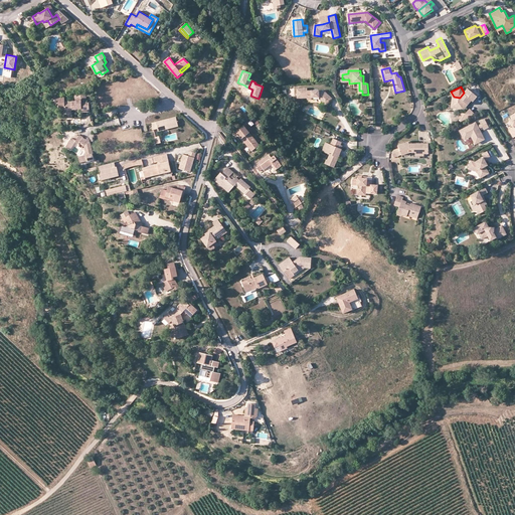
[(479,97),(469,89),(465,94),(464,93),(460,98),(454,97),(453,103),(456,107),(459,107),(459,110),(466,111),(466,106),(468,104),(470,106),(473,101),(475,102),(479,97)]
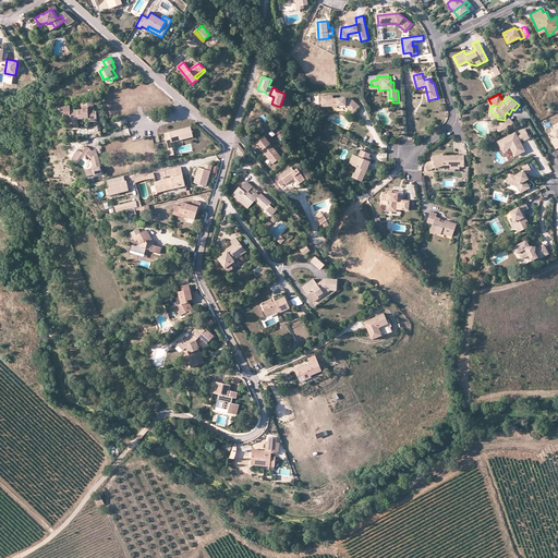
[(349,101),(346,98),(334,99),(334,97),(323,97),(323,107),(332,106),(334,108),(339,108),(339,106),(346,106),(346,108),(350,111),(353,107),(356,110),(360,107),(351,99),(350,100),(349,101)]
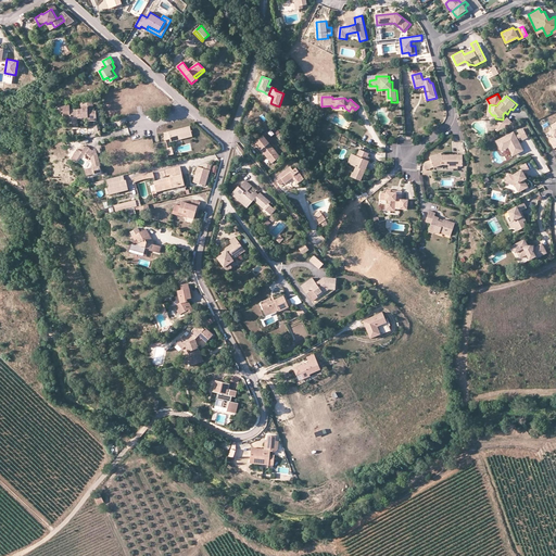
[(93,110),(92,101),(87,101),(87,102),(81,103),(83,110),(71,111),(70,105),(67,105),(61,106),(63,112),(65,112),(66,116),(66,119),(71,118),(73,118),(88,117),(89,119),(89,122),(97,121),(96,110),(93,110)]
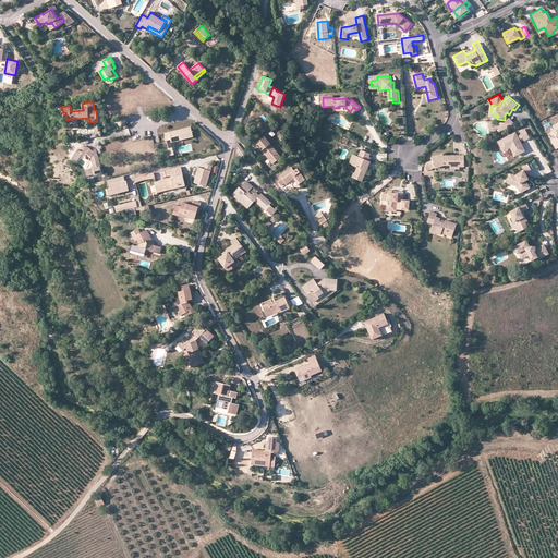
[(88,118),(73,119),(73,129),(80,128),(79,121),(89,120),(88,118)]
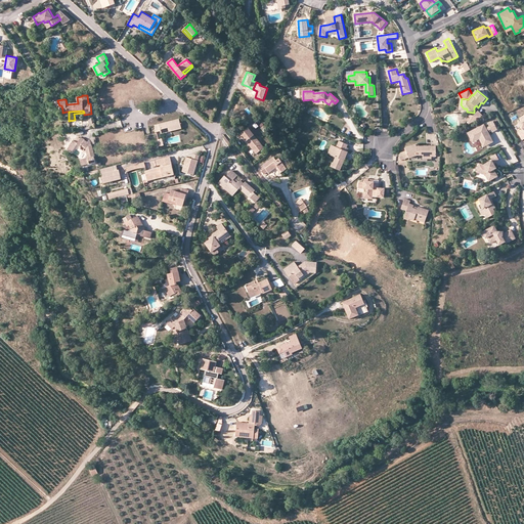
[(470,125),(485,118),(480,113),(475,118),(468,117),(470,125)]
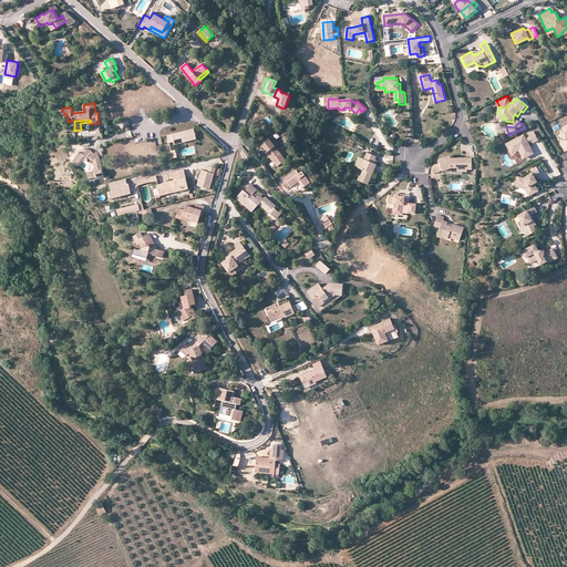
[(194,130),(167,136),(168,143),(173,142),(174,143),(185,140),(185,142),(196,140),(194,130)]
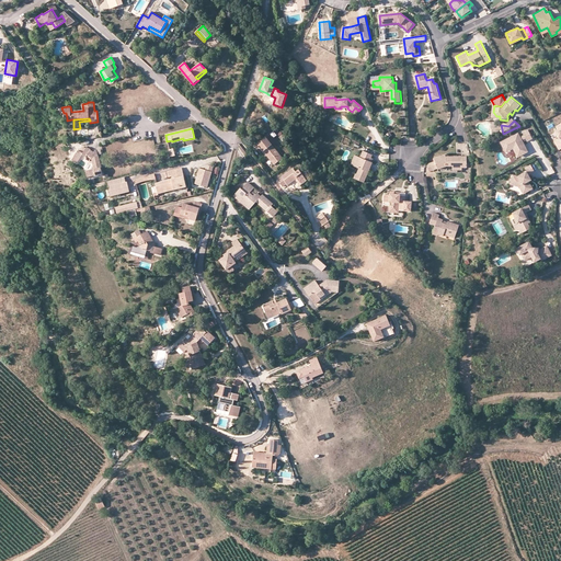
[(529,151),(527,147),(523,139),(527,137),(528,140),(534,138),(529,128),(524,130),(525,134),(522,136),(519,132),(501,140),(504,147),(505,149),(506,150),(518,144),(521,148),(518,149),(522,155),(529,151)]
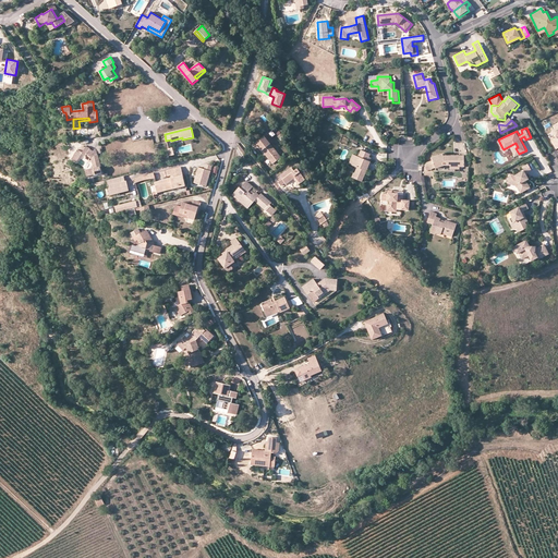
[(265,137),(257,144),(273,165),(281,158),(265,137)]
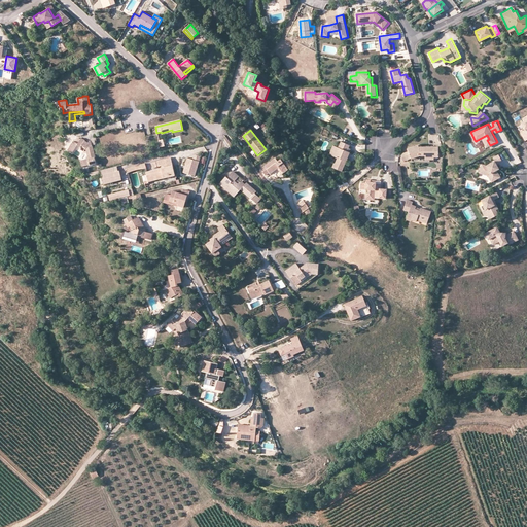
[(489,139),(487,135),(476,141),(476,142),(483,138),(487,147),(490,145),(487,140),(489,139)]
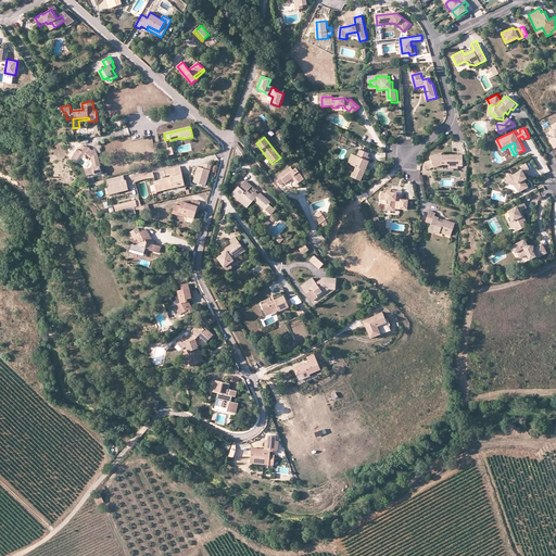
[(91,156),(93,167),(86,169),(87,175),(101,172),(100,165),(98,154),(97,153),(90,149),(90,148),(86,146),(86,147),(84,150),(83,152),(81,153),(85,155),(87,153),(91,156)]
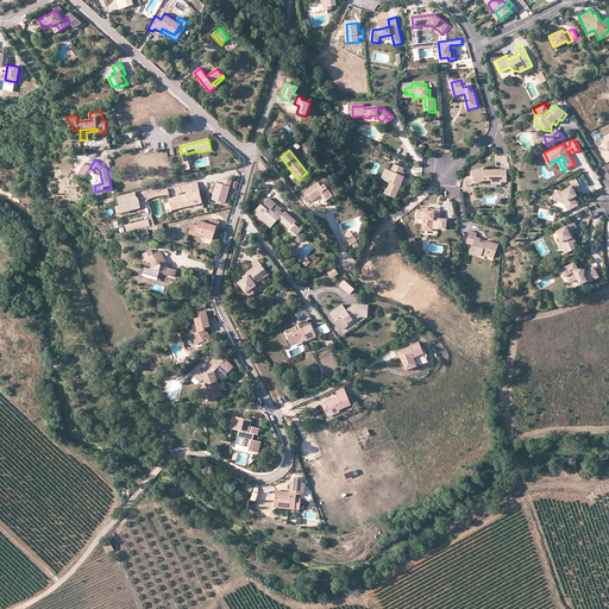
[(393,168),(391,168),(385,177),(390,180),(388,187),(387,187),(385,190),(395,196),(406,175),(405,174),(406,170),(403,169),(405,165),(395,161),(393,168)]
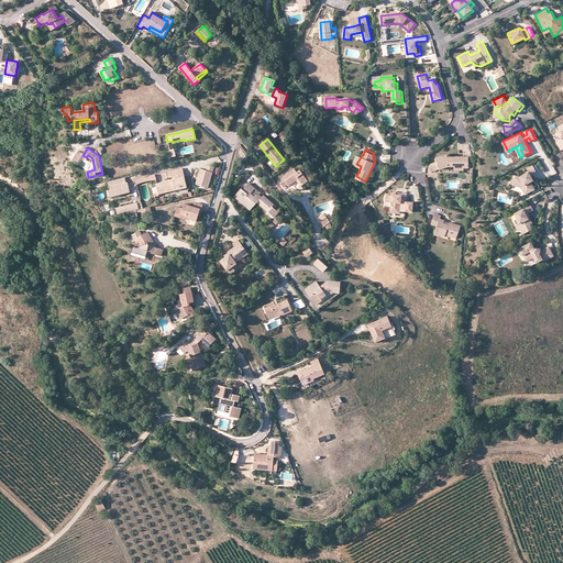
[(83,155),(84,154),(78,151),(73,161),(77,164),(83,155)]
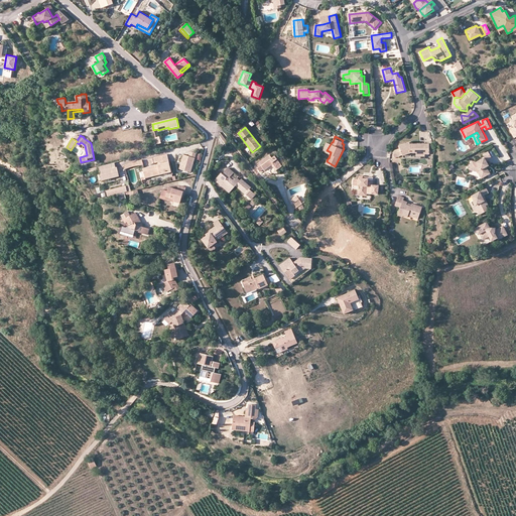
[(409,141),(399,145),(400,147),(402,154),(403,155),(411,151),(416,151),(424,151),(424,152),(429,152),(428,142),(424,142),(424,145),(422,145),(420,142),(410,143),(409,141)]
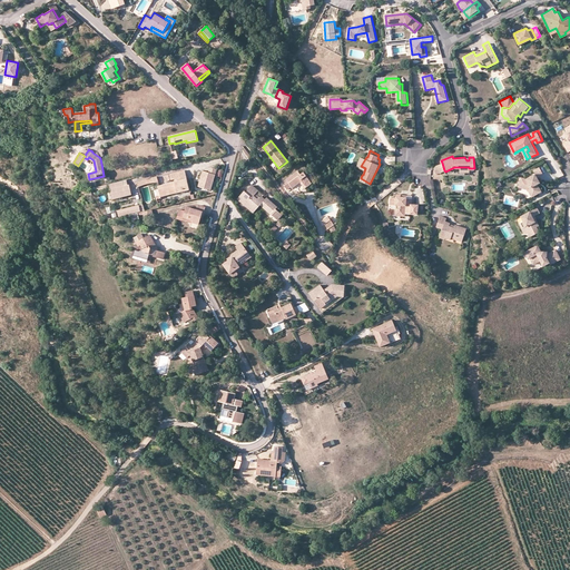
[(436,174),(444,170),(442,163),(433,166),(436,174)]
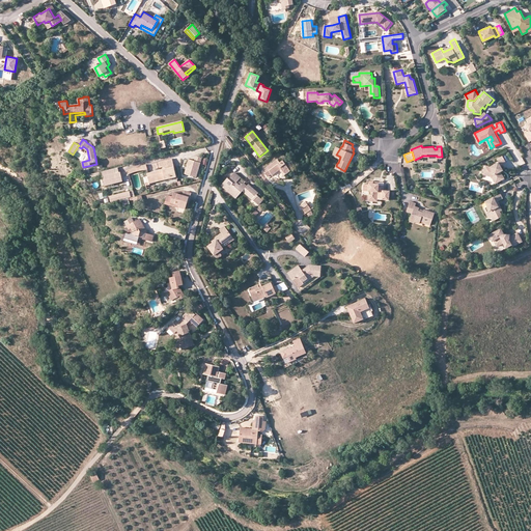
[(498,158),(499,161),(501,164),(507,161),(505,158),(503,155),(498,158)]
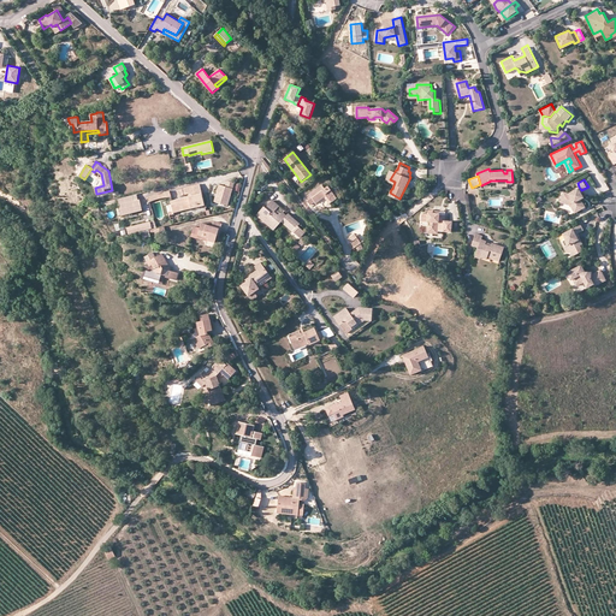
[(214,202),(227,207),(232,189),(225,188),(219,185),(214,202)]
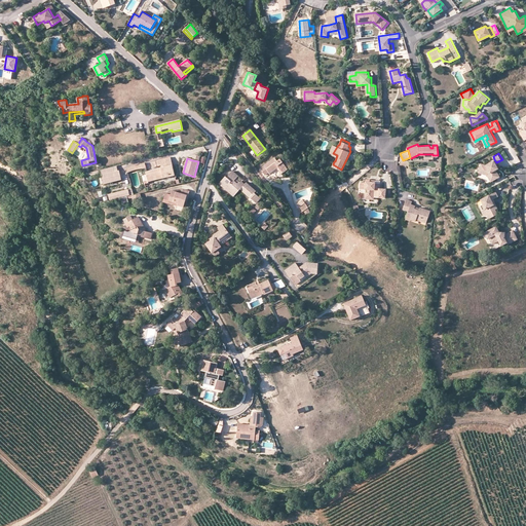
[(279,167),(284,173),(288,170),(280,159),(277,161),(275,158),(261,168),(265,175),(269,173),(270,174),(277,168),(279,167)]
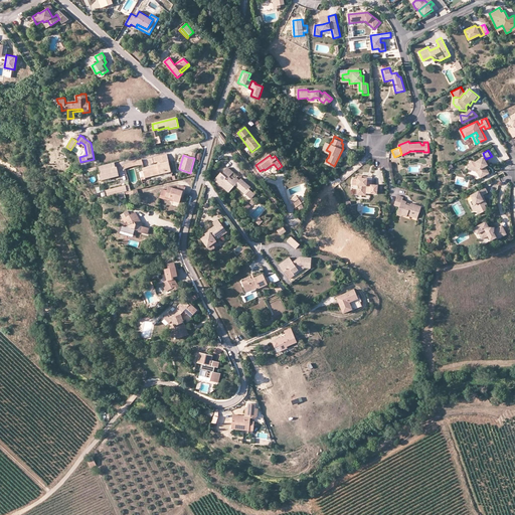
[(163,161),(162,156),(154,157),(154,158),(155,160),(153,161),(153,158),(149,159),(150,164),(161,161),(163,161)]
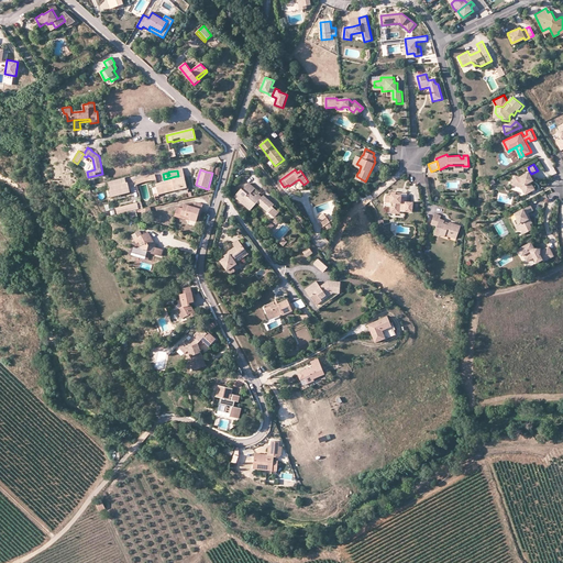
[(516,174),(512,184),(518,185),(518,184),(522,185),(522,186),(525,190),(530,187),(531,190),(536,188),(531,180),(534,179),(531,174),(529,170),(520,176),(516,174)]
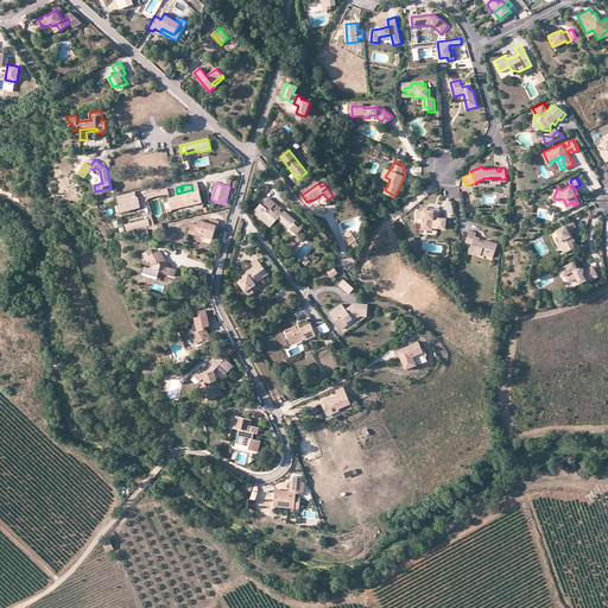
[(169,194),(168,189),(154,192),(147,196),(147,200),(160,195),(169,194)]
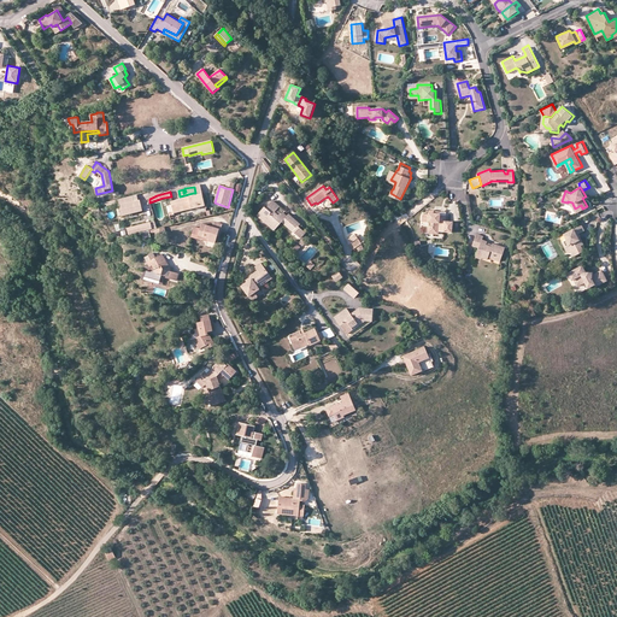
[(171,200),(174,207),(191,204),(192,209),(205,205),(203,194),(193,195),(171,200)]
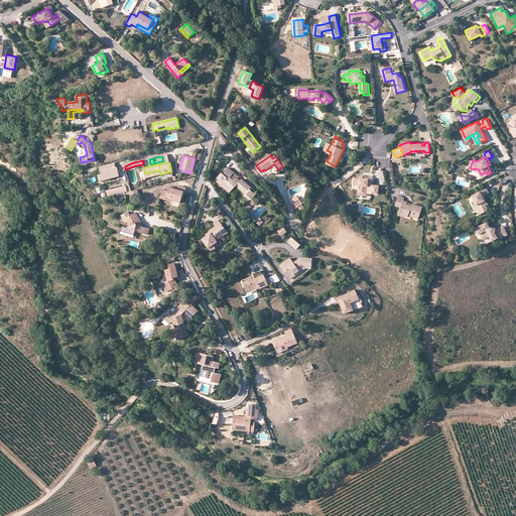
[(106,170),(105,165),(98,167),(100,174),(102,180),(119,176),(117,167),(116,168),(112,168),(106,170)]
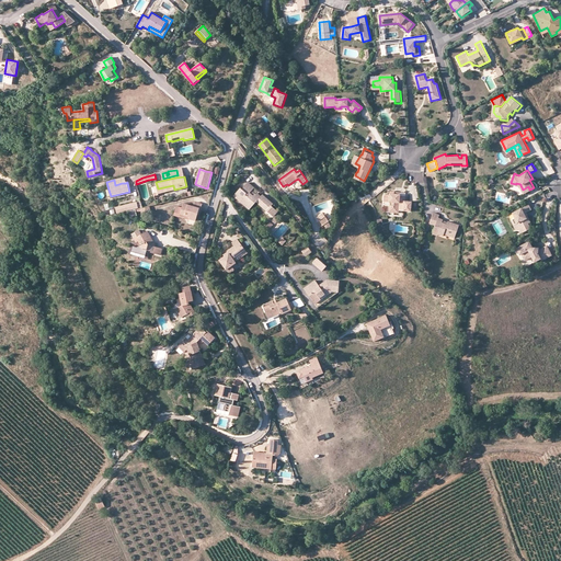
[(241,187),(233,195),(250,209),(256,202),(273,216),(277,210),(272,206),(273,204),(262,194),(261,196),(258,194),(256,195),(255,194),(254,195),(250,192),(254,187),(248,182),(242,189),(241,187)]
